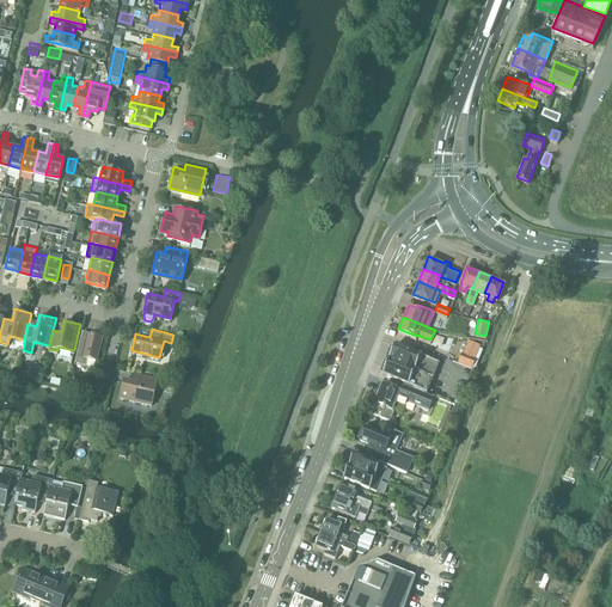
[(81,330),(74,360),(86,363),(95,365),(97,357),(102,335),(81,330)]
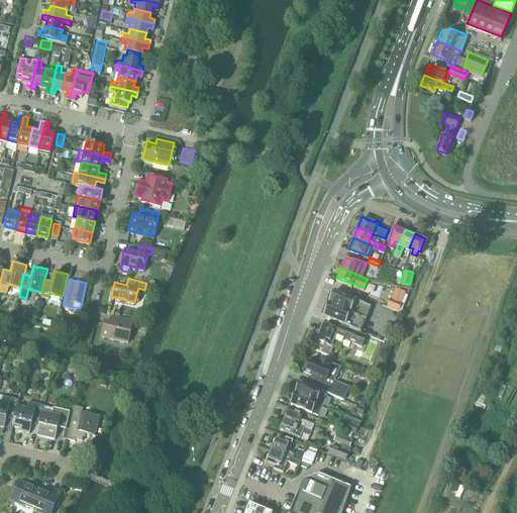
[(396,307),(402,289),(395,286),(393,292),(390,291),(386,303),(396,307)]
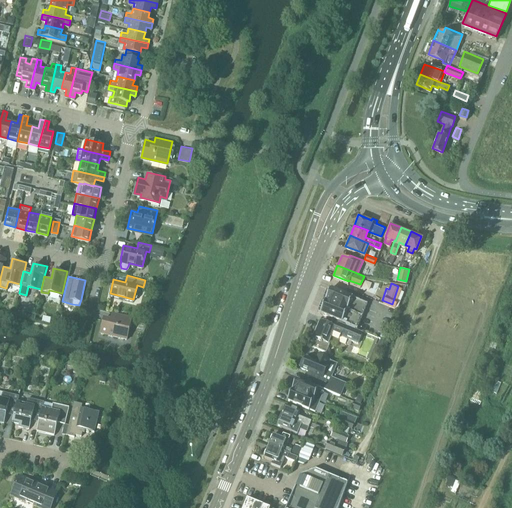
[(330,286),(320,311),(357,326),(367,301),(330,286)]
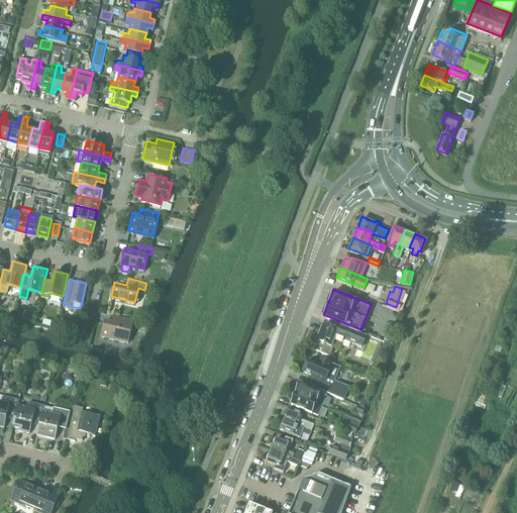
[(128,340),(133,317),(117,313),(115,321),(105,319),(101,333),(128,340)]
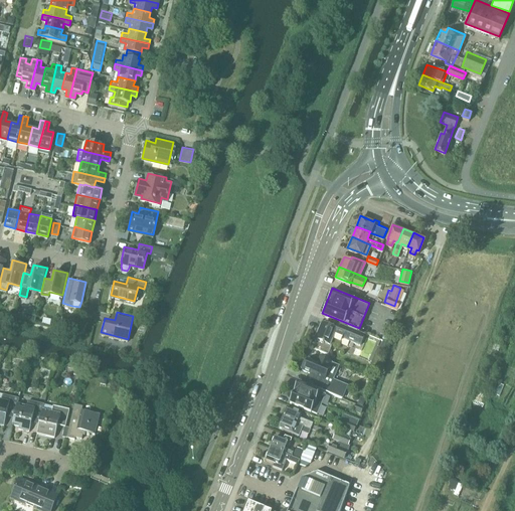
[(334,332),(354,340),(360,342),(364,332),(338,322),(336,328),(322,322),(316,337),(313,346),(328,352),(331,343),(330,342),(334,332)]
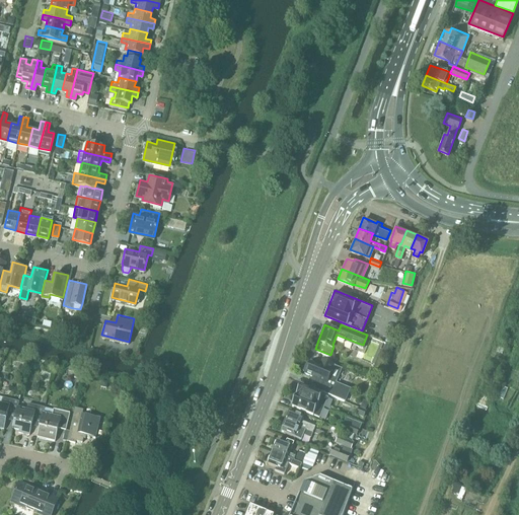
[(381,350),(388,352),(392,343),(385,340),(381,350)]
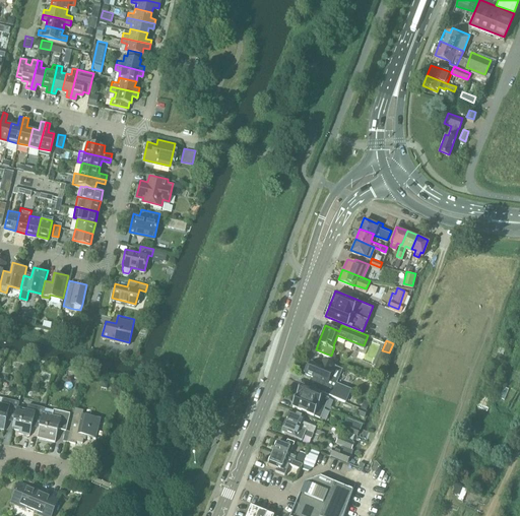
[(342,366),(335,364),(323,359),(320,365),(310,361),(306,371),(320,377),(316,387),(344,398),(349,385),(336,380),(342,366)]
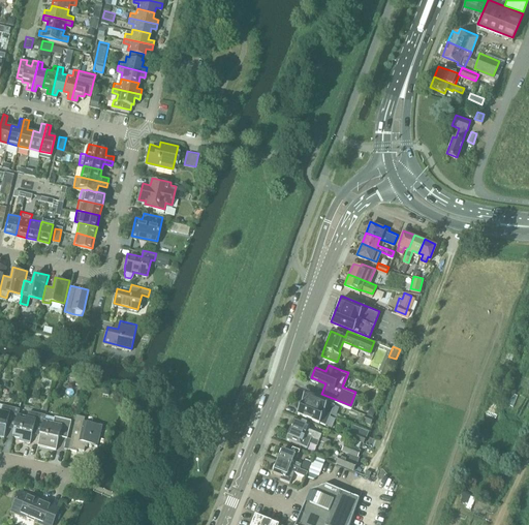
[(302,401),(330,413),(334,403),(329,400),(306,391),(302,401)]
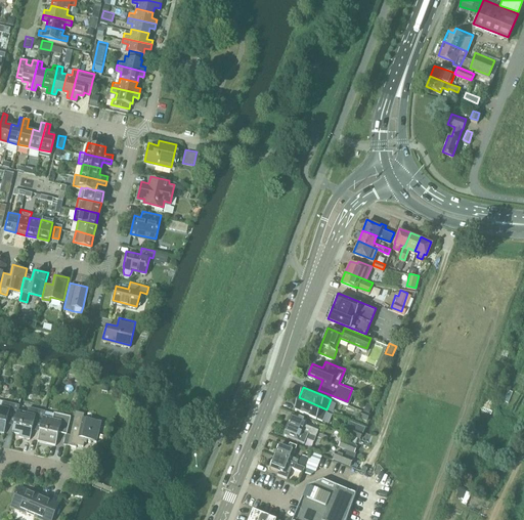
[(326,409),(299,397),(294,407),(316,418),(317,417),(322,419),(326,409)]
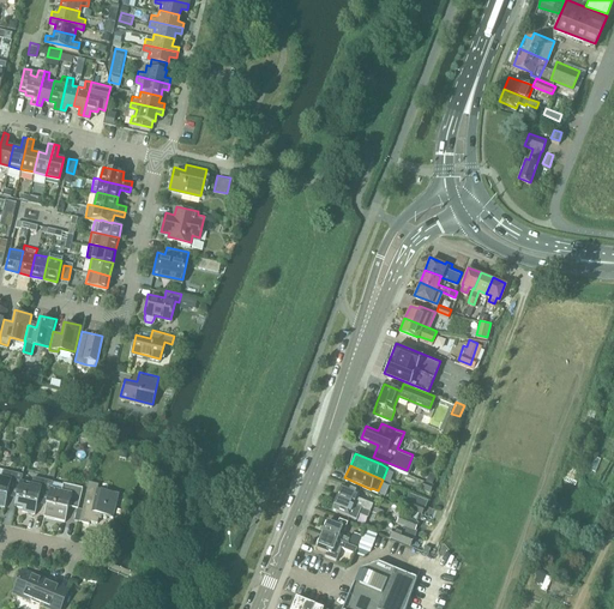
[(20,478),(22,478),(23,471),(2,468),(1,474),(0,472),(0,502),(5,505),(8,489),(17,492),(18,492),(20,478)]
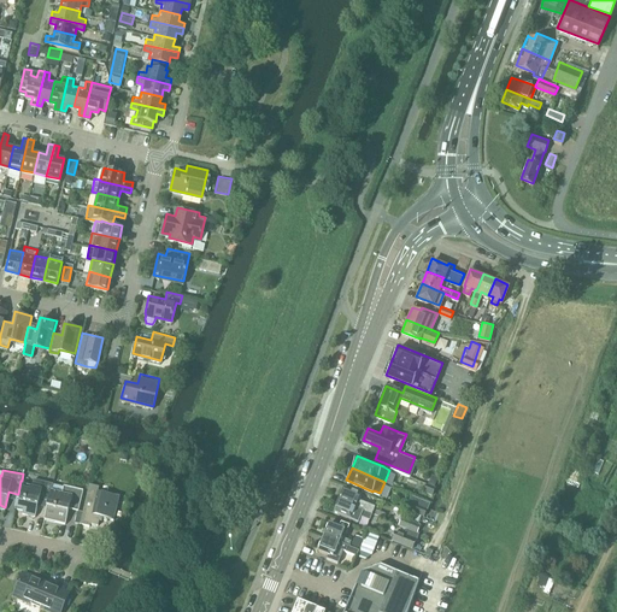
[(434,483),(438,475),(432,472),(428,481),(434,483)]
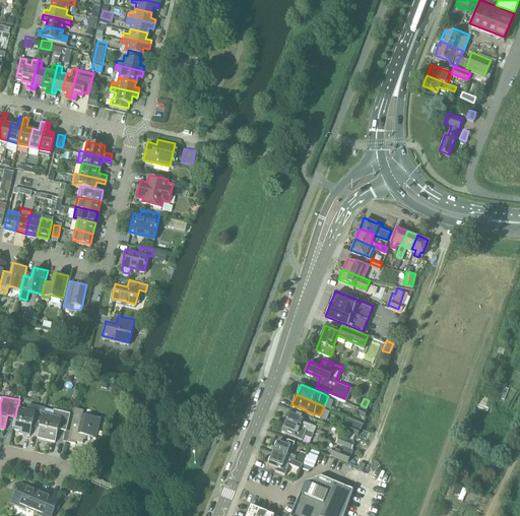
[(44,411),(45,406),(28,402),(26,407),(18,405),(17,405),(15,416),(14,416),(12,426),(19,428),(18,431),(29,433),(33,421),(40,423),(41,423),(44,411)]
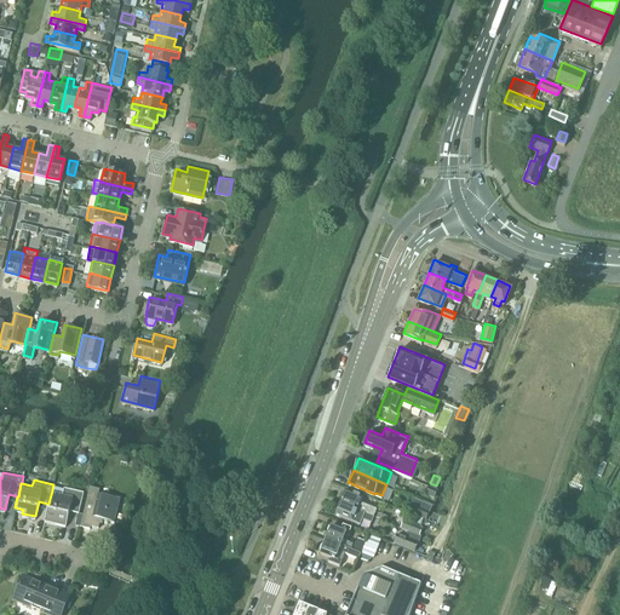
[(114,519),(120,496),(98,490),(99,487),(90,484),(80,523),(90,526),(90,523),(98,526),(101,516),(114,519)]
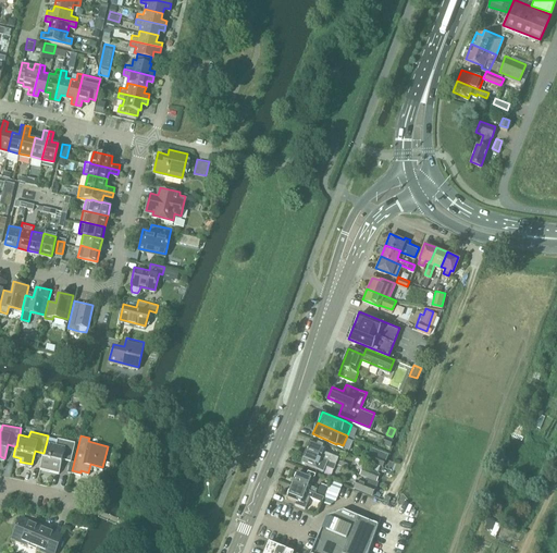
[(392,439),(385,435),(382,442),(390,444),(392,439)]
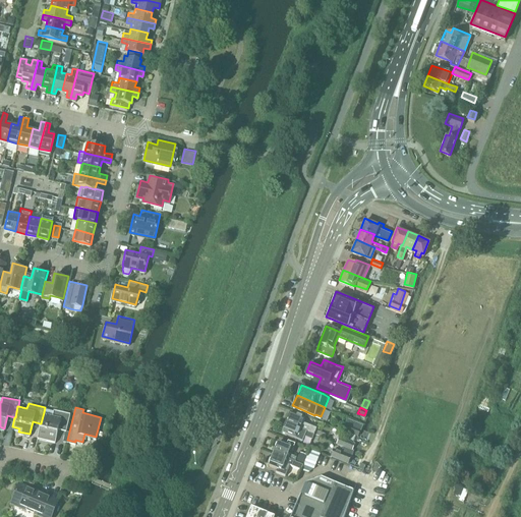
[(66,429),(70,412),(54,409),(53,414),(44,412),(41,423),(40,423),(38,436),(55,440),(58,427),(66,429)]
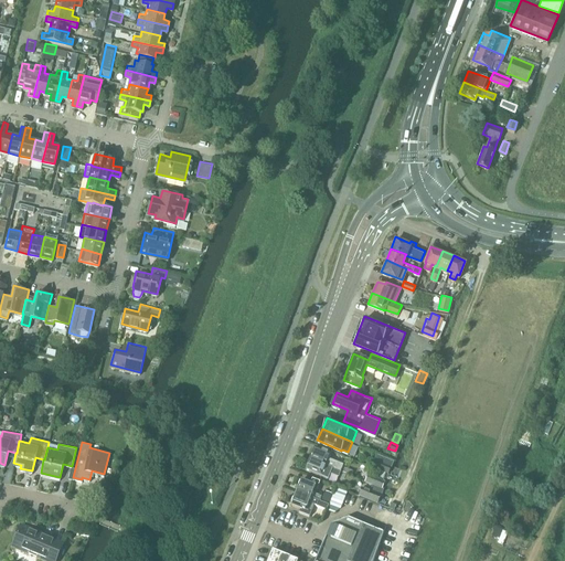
[(310,456),(340,468),(343,463),(328,456),(330,452),(316,445),(310,456)]
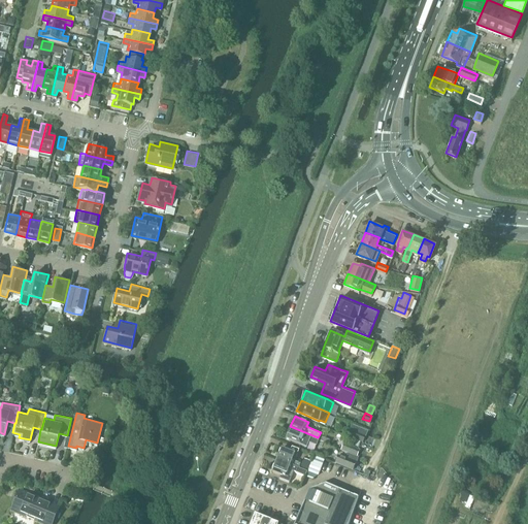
[(318,437),(290,426),(286,436),(300,443),(302,437),(316,443),(318,437)]
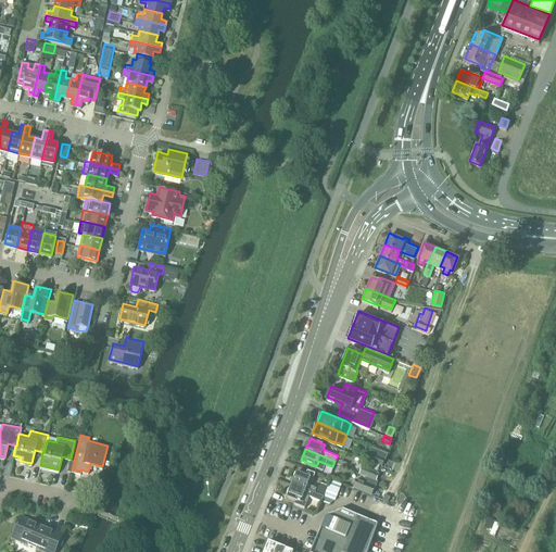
[(383,455),(373,451),(370,459),(373,460),(378,462),(381,463),(383,455)]
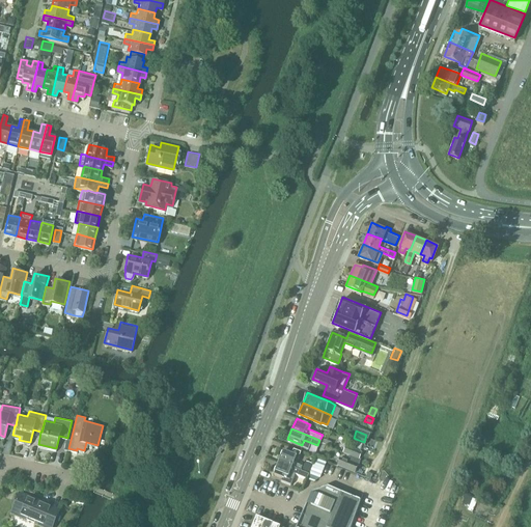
[(359,455),(361,450),(361,449),(358,448),(361,441),(356,439),(353,446),(346,443),(343,449),(359,455)]
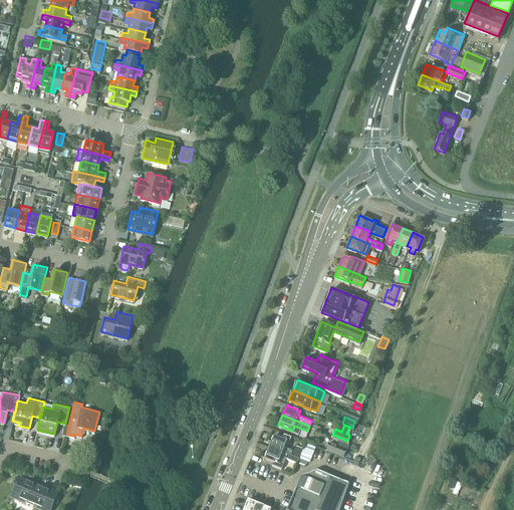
[(270,445),(290,453),(291,449),(287,447),(286,447),(290,436),(284,434),(283,436),(275,433),(270,445)]
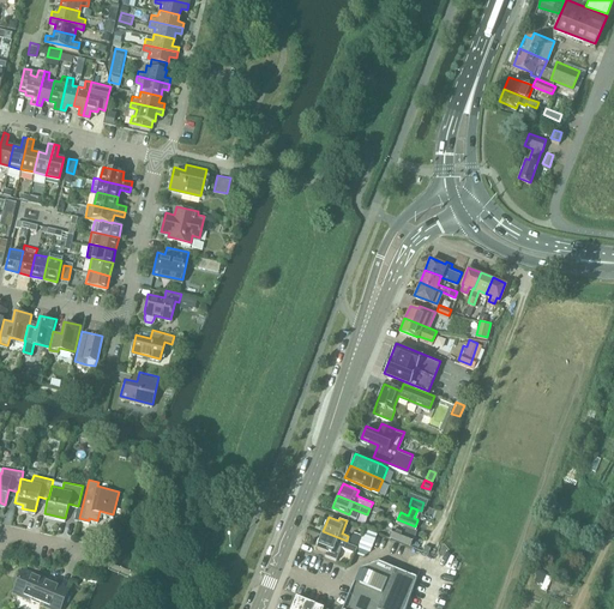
[(389,536),(409,543),(413,534),(393,525),(389,536)]
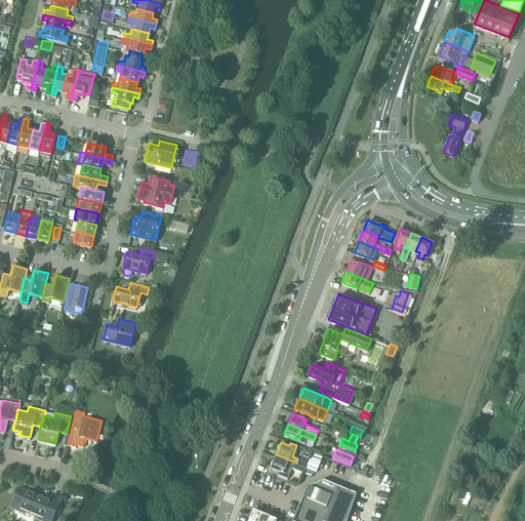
[(280,470),(279,473),(288,477),(292,466),(303,470),(305,467),(296,463),(276,454),(271,467),(280,470)]
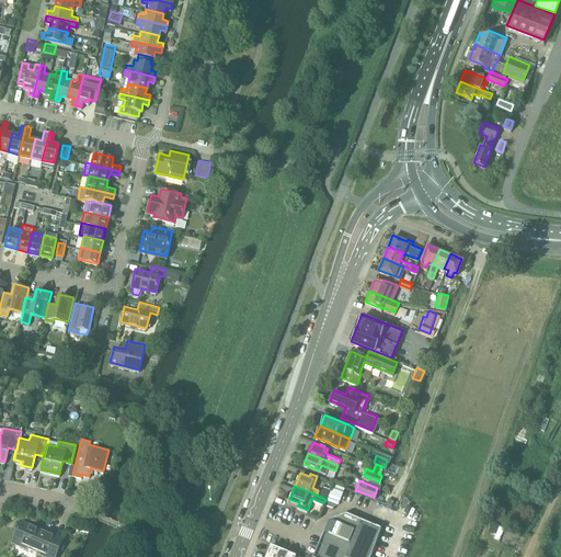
[(368,556),(380,527),(361,519),(345,512),(329,520),(313,555),(311,554),(306,556),(305,556),(299,556),(271,545),(265,556),(368,556)]
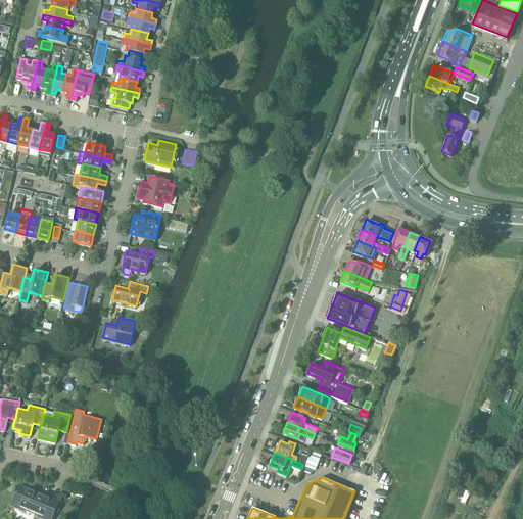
[(19,483),(11,504),(27,510),(27,508),(35,512),(34,513),(47,518),(49,518),(58,501),(19,483)]
